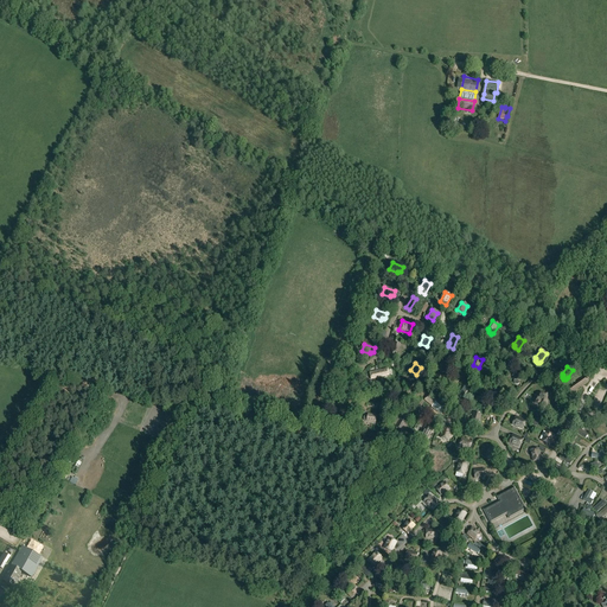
[(517,372),(513,379),(515,381),(513,382),(513,383),(515,384),(516,385),(517,385),(518,385),(519,384),(524,375),(517,372)]
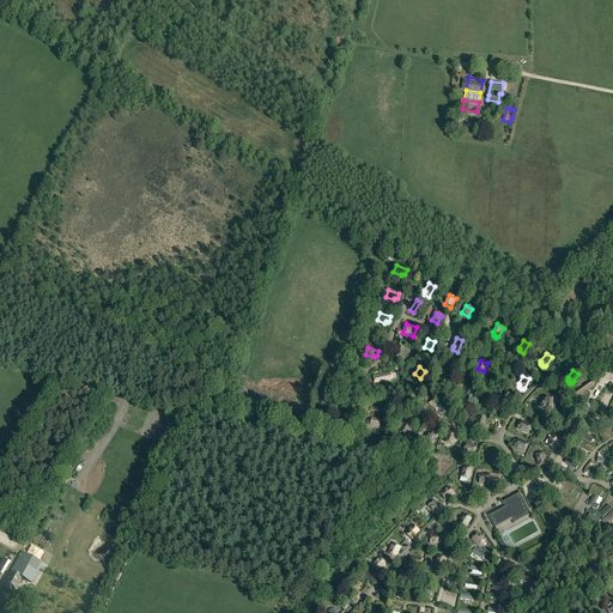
[(595,386),(590,380),(572,393),(576,399),(595,386)]
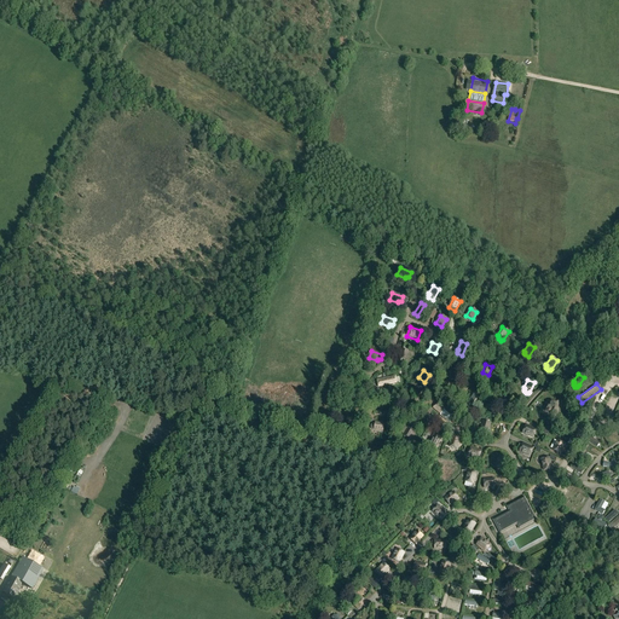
[(472,405),(476,398),(470,394),(466,401),(472,405)]
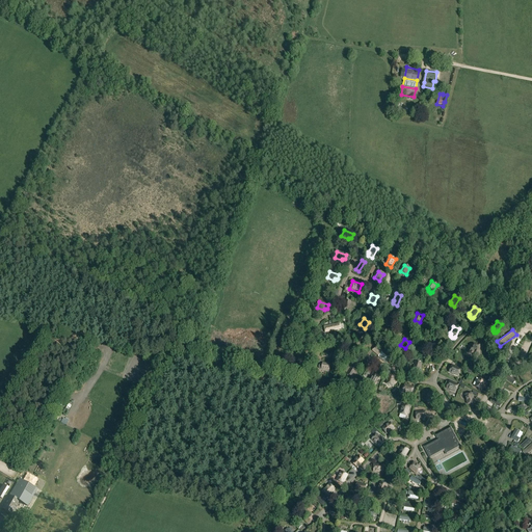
[(431,342),(428,349),(429,349),(429,350),(429,351),(429,352),(430,353),(431,353),(432,353),(433,352),(434,351),(437,344),(431,342)]
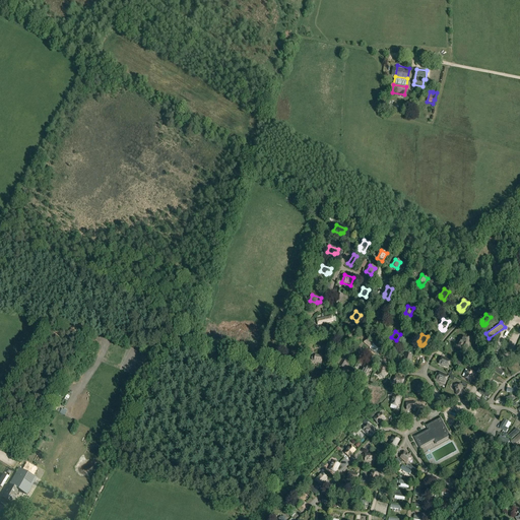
[(463,345),(463,347),(468,347),(468,337),(460,337),(460,339),(458,339),(458,344),(463,345)]
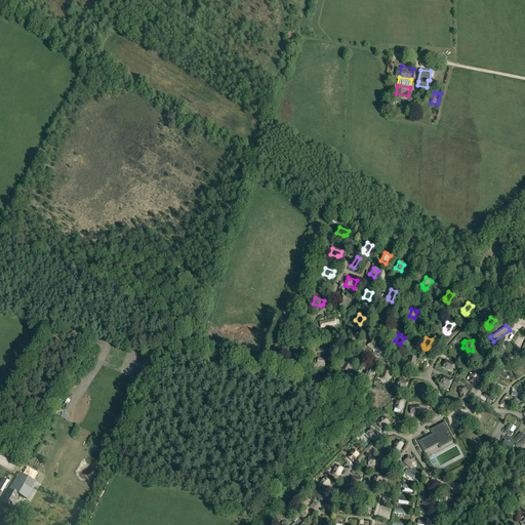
[(368,347),(373,352),(377,347),(371,341),(368,347)]
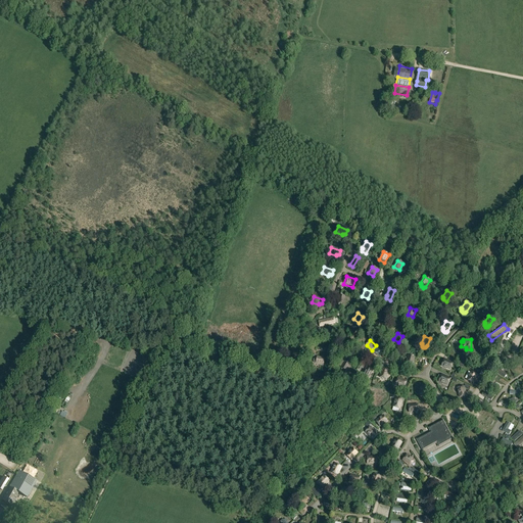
[(382,350),(376,345),(372,350),(378,355),(382,350)]
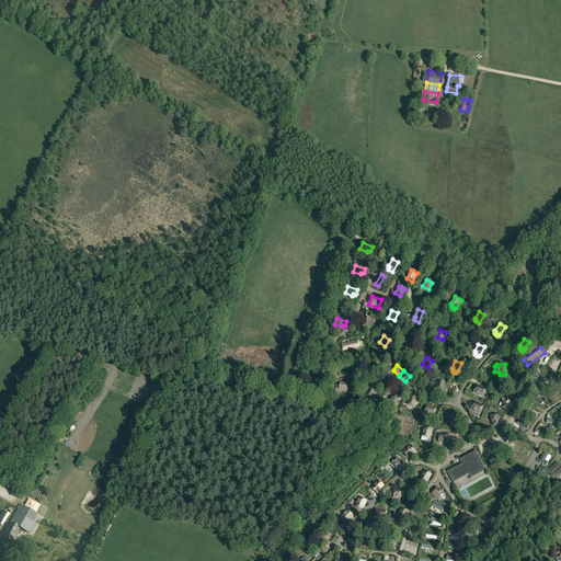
[(473,392),(482,397),(485,390),(477,386),(473,392)]
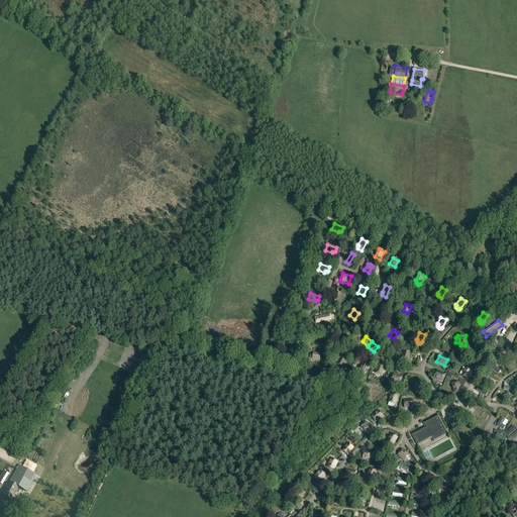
[(346,360),(341,357),(337,364),(338,365),(337,367),(337,368),(340,370),(346,360)]
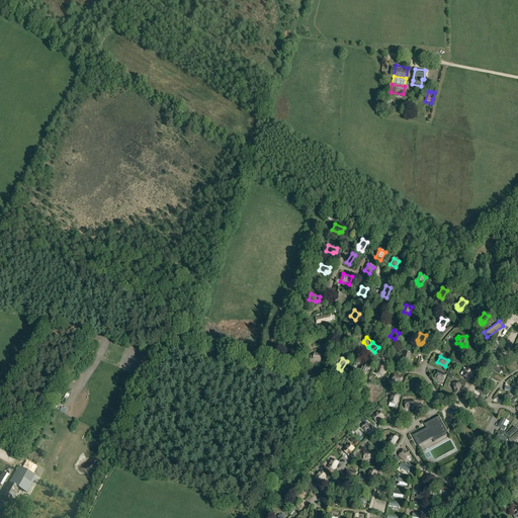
[(499,374),(502,371),(496,367),(498,364),(495,362),(491,369),(499,374)]
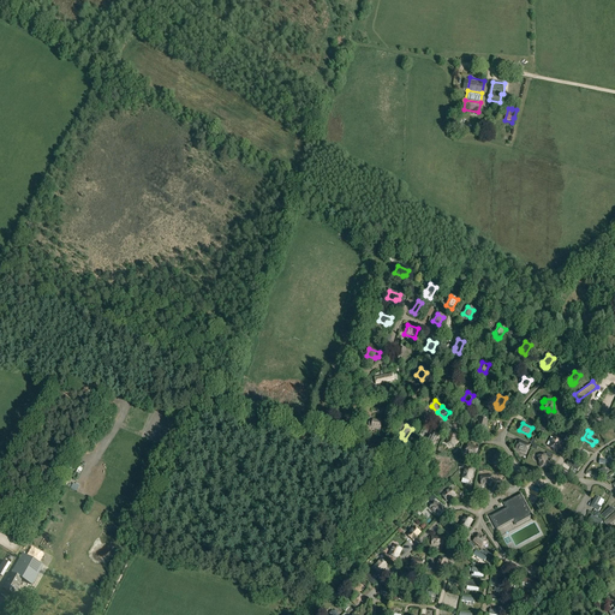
[(425,443),(433,447),(439,435),(433,431),(425,443)]
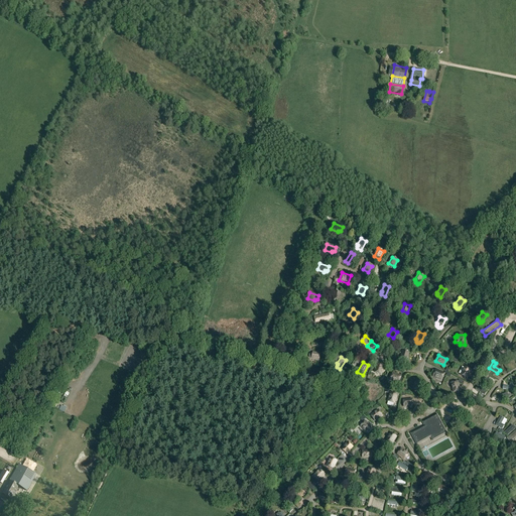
[(375,373),(381,375),(384,366),(377,364),(375,373)]
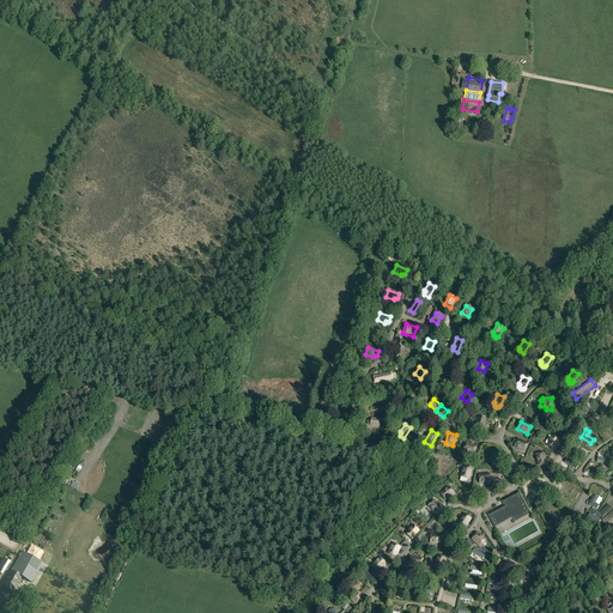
[(554,449),(559,439),(552,436),(552,437),(548,444),(547,445),(554,449)]
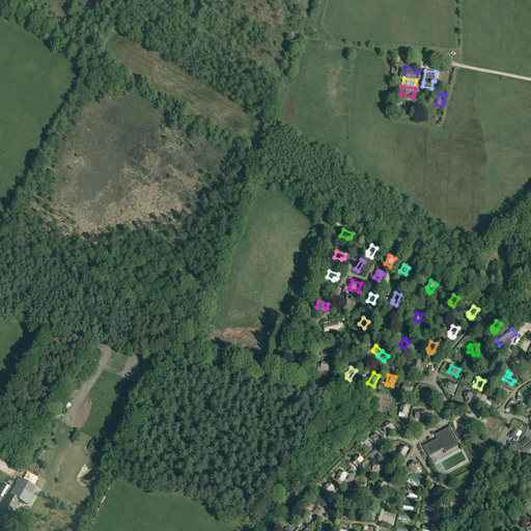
[(446,387),(454,391),(457,384),(449,381),(446,387)]
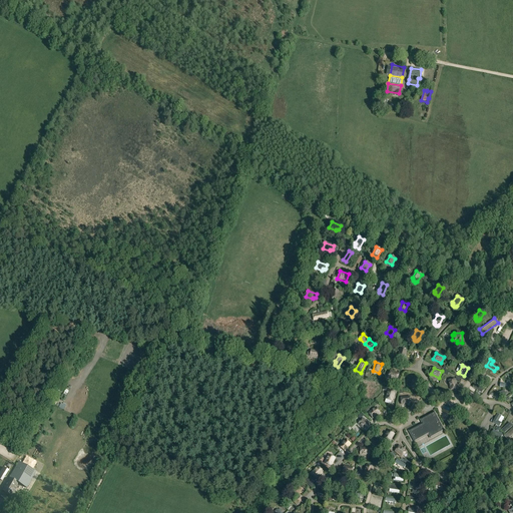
[(391,371),(389,377),(397,380),(399,374),(391,371)]
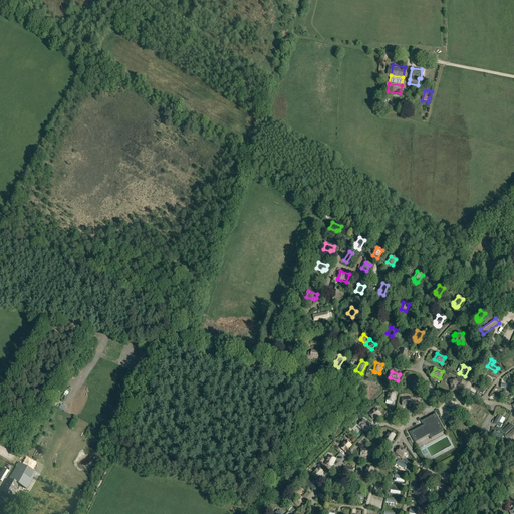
[(481,375),(479,378),(489,386),(491,381),(481,375)]
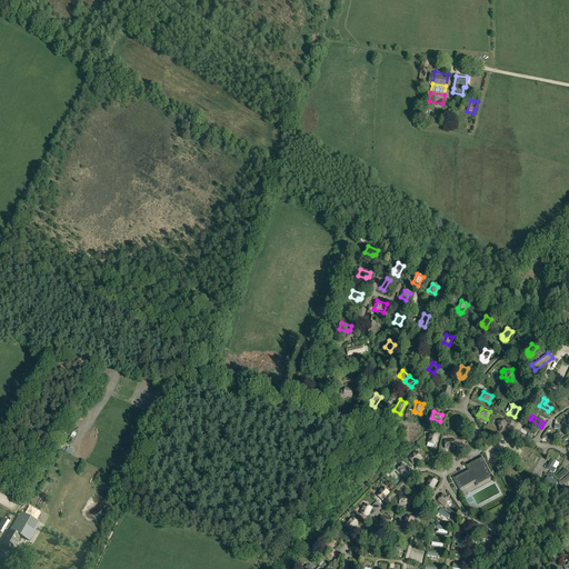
[(456,429),(462,431),(466,422),(458,419),(456,429)]
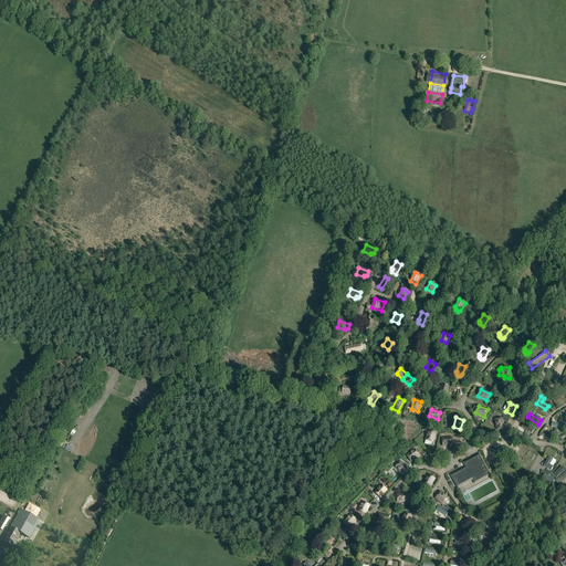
[(498,430),(504,429),(502,419),(494,421),(498,430)]
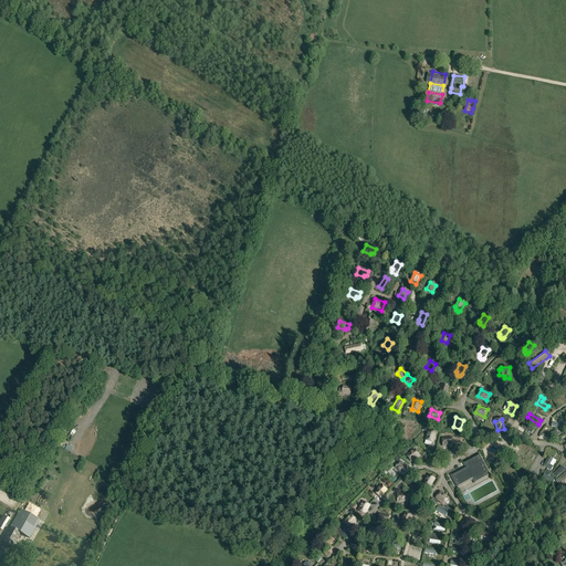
[(531,433),(533,430),(524,423),(522,428),(531,433)]
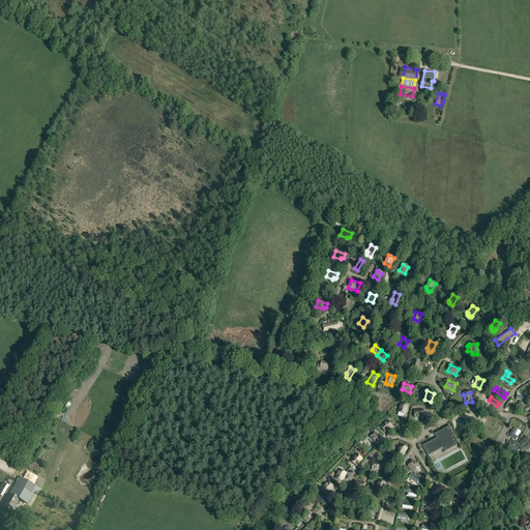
[(402,404),(399,413),(406,415),(409,407),(402,404)]
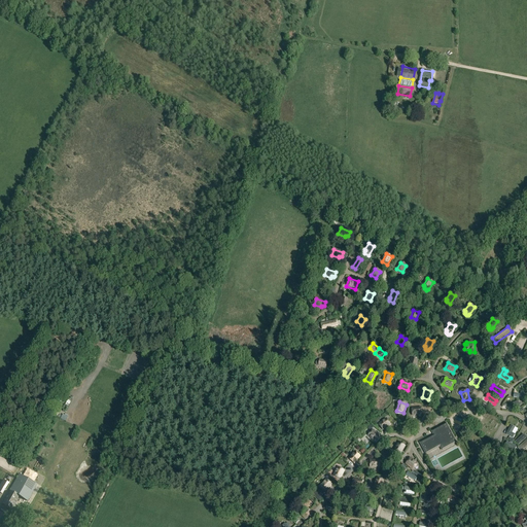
[(518,401),(510,406),(512,411),(520,408),(518,401)]
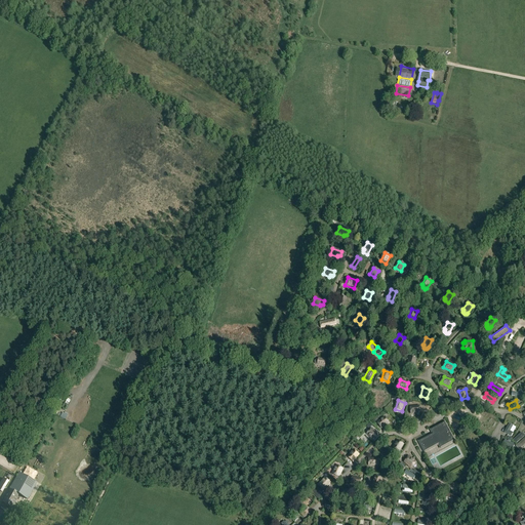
[(490,433),(495,422),(490,420),(492,416),(483,412),(477,426),(490,433)]
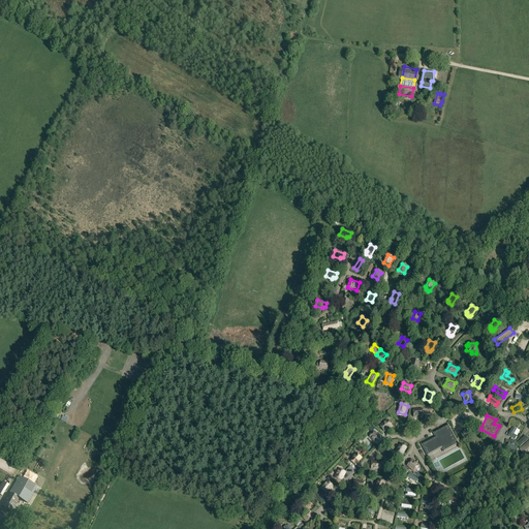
[(387,421),(380,426),(384,432),(392,426),(387,421)]
